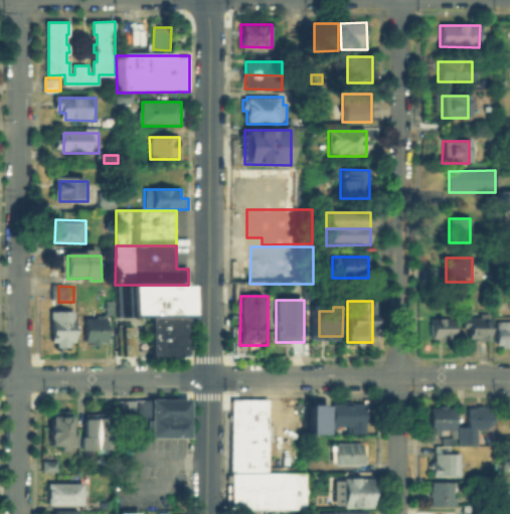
[(80,315),(79,347),(57,347),(58,315),(80,315)]
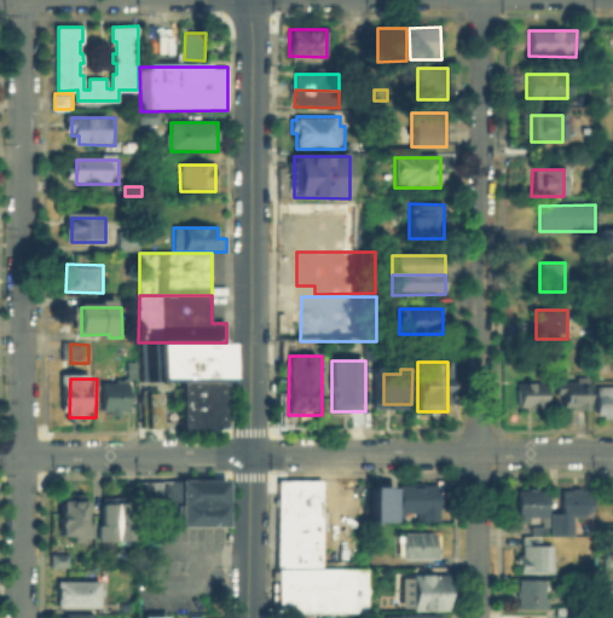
[(520,383),(547,383),(547,409),(520,409),(520,383)]
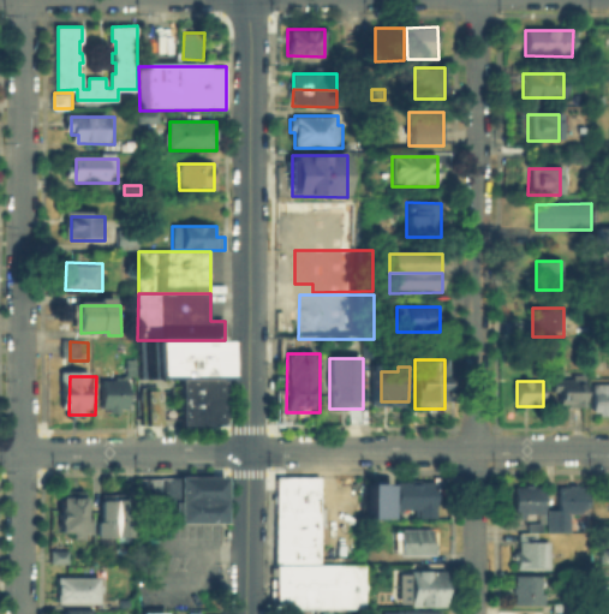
[(563,381),(591,381),(591,409),(563,409),(563,381)]
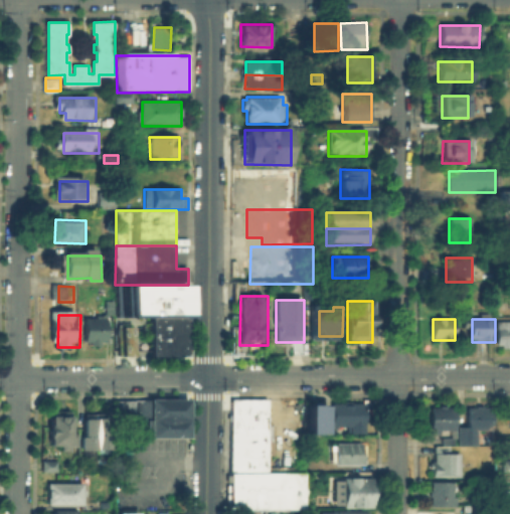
[(91,320),(112,321),(111,346),(91,346),(91,320)]
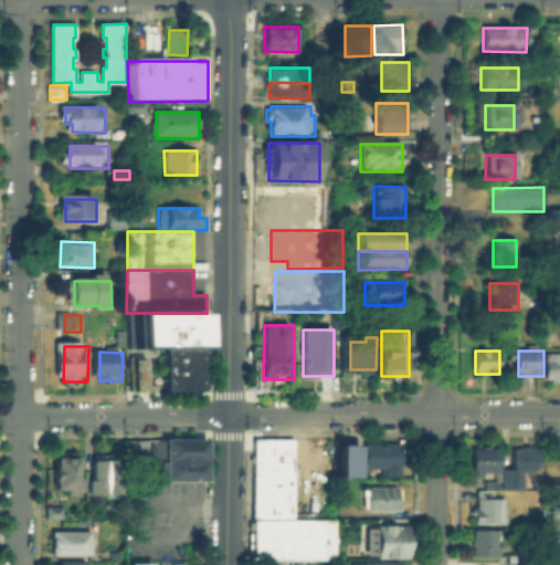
[(169,353),(210,353),(210,394),(169,394),(169,353)]
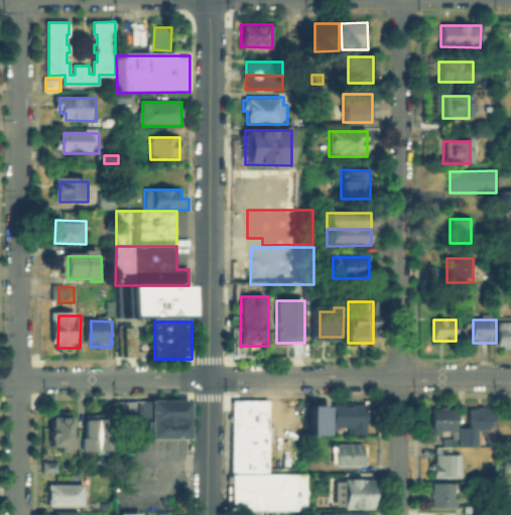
[(510,345),(500,345),(500,322),(510,322),(510,345)]
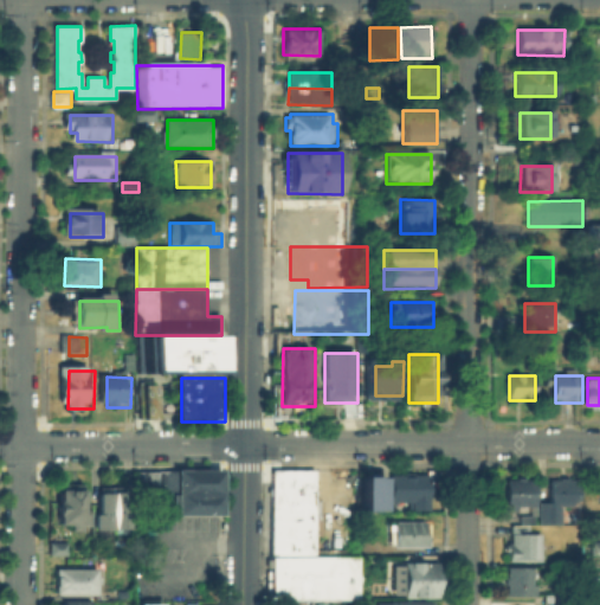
[(160,419),(142,419),(142,384),(160,384),(160,419)]
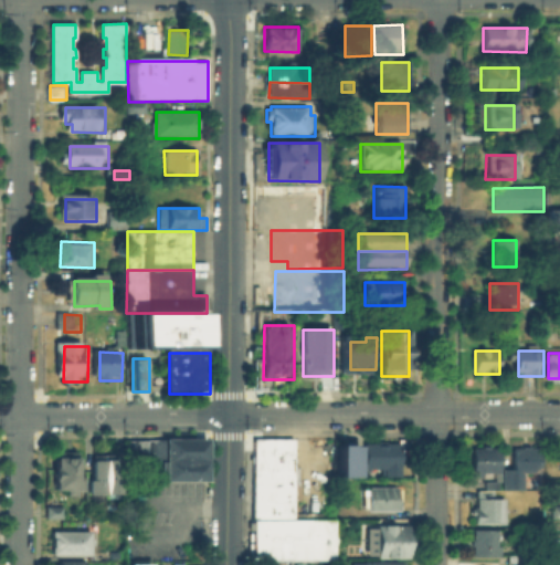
[(168,440),(211,441),(211,483),(168,482),(168,440)]
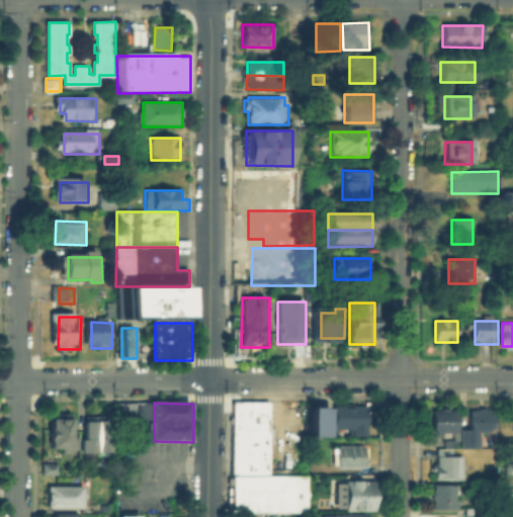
[(334,405),(367,405),(368,436),(351,437),(351,429),(334,429),(334,405)]
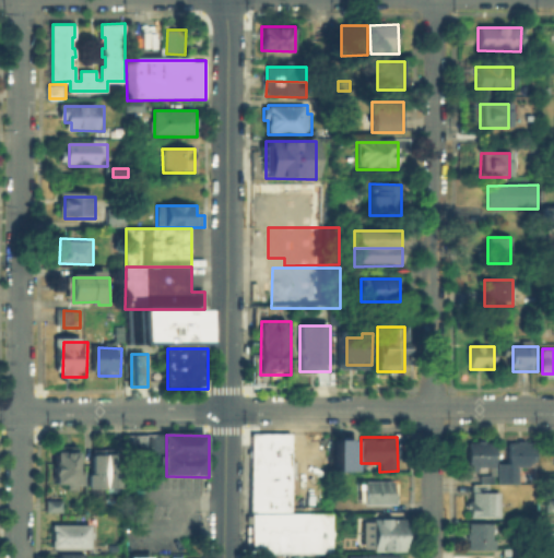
[(255,438),(295,438),(295,517),(255,517),(255,438)]
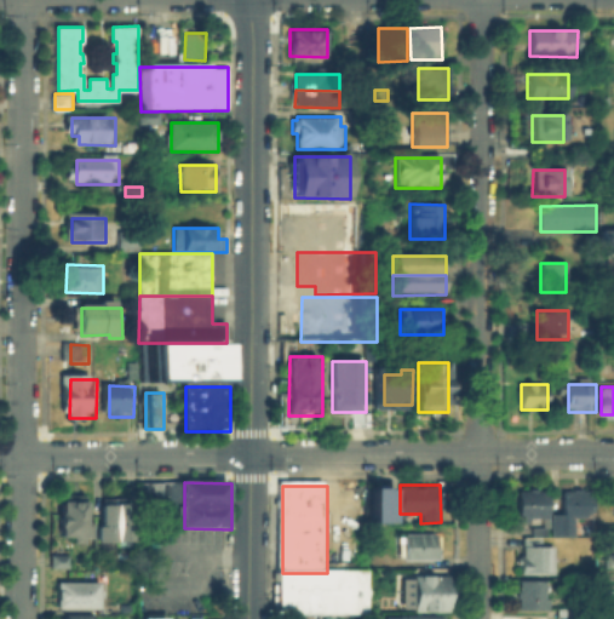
[(396,522),(372,522),(372,487),(396,487),(396,522)]
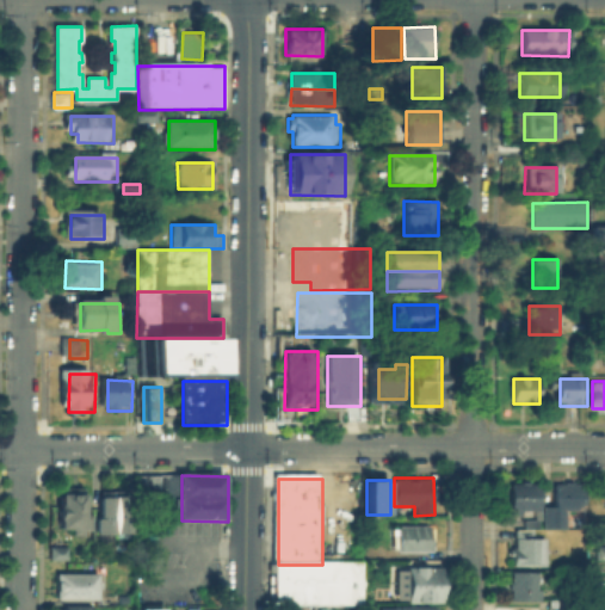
[(512,484),(541,484),(541,510),(512,510),(512,484)]
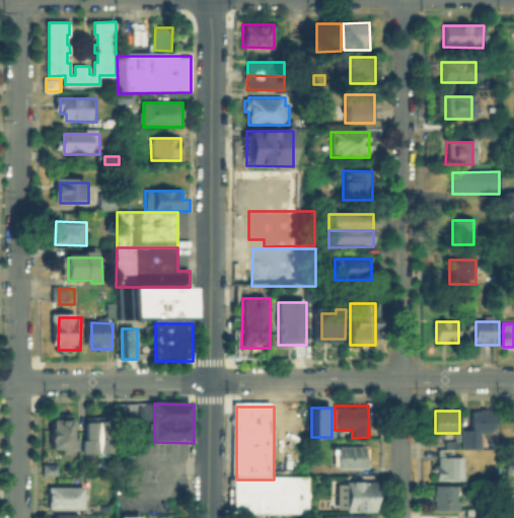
[(471,412),(497,412),(498,436),(483,436),(483,451),(463,451),(463,431),(472,431),(471,412)]
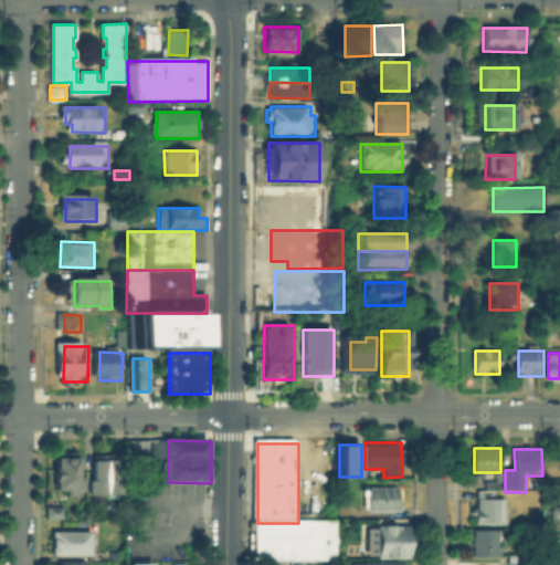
[(63,453),(83,454),(83,480),(94,480),(94,484),(99,484),(101,460),(125,460),(125,494),(62,494),(63,453)]
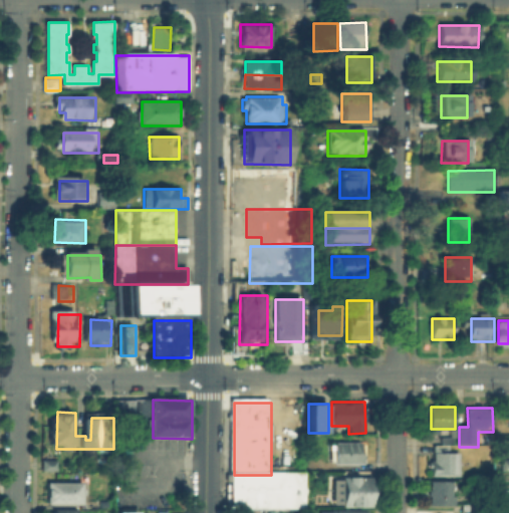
[(334,442),(366,442),(367,466),(334,466),(334,442)]
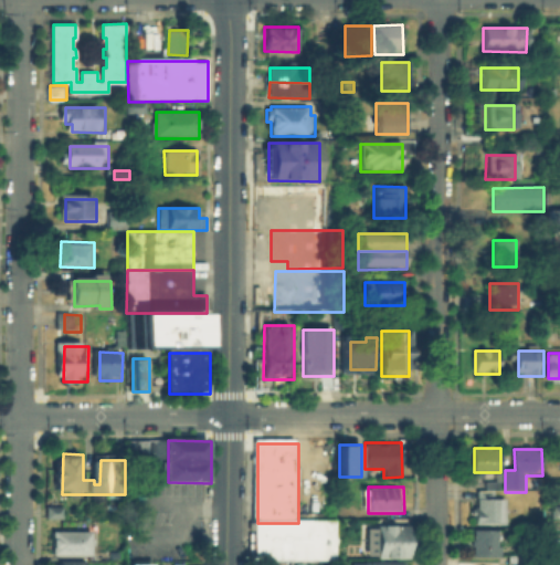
[(482,526),(482,502),(511,502),(511,526),(482,526)]
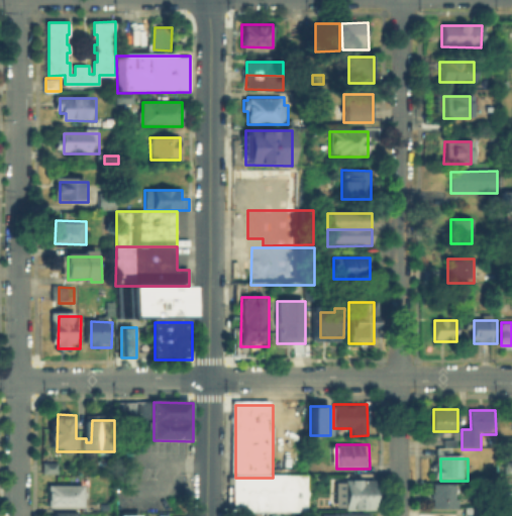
[(61,473),(61,462),(45,462),(45,474),(61,473)]
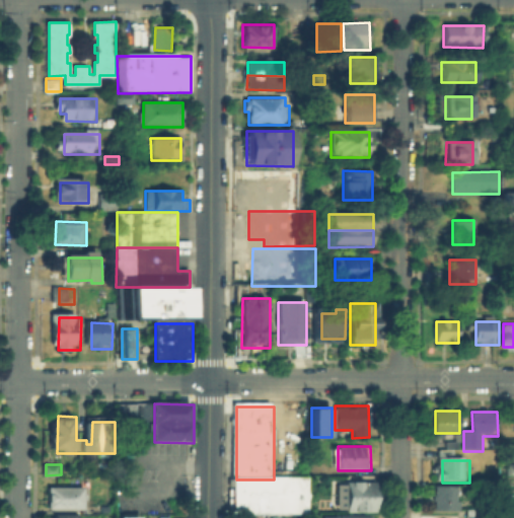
[(236,479),(274,479),(309,479),(309,515),(236,515),(236,479)]
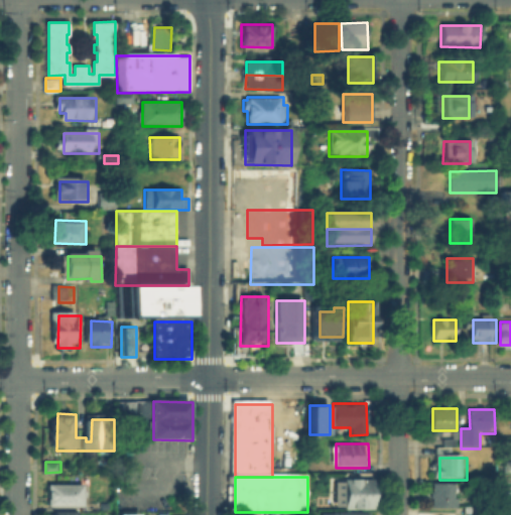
[(374,480),(346,480),(346,511),(374,511),(374,480)]
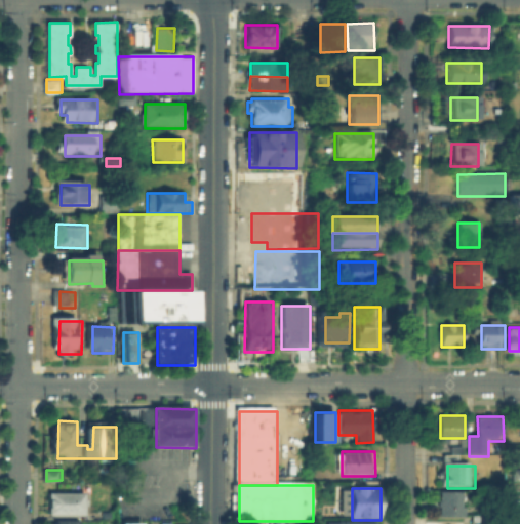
[(445,494),(470,494),(470,518),(445,518),(445,494)]
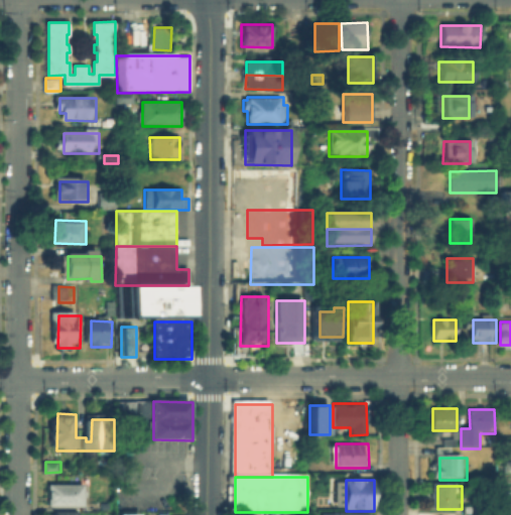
[(55,488),(91,488),(90,508),(55,508),(55,488)]
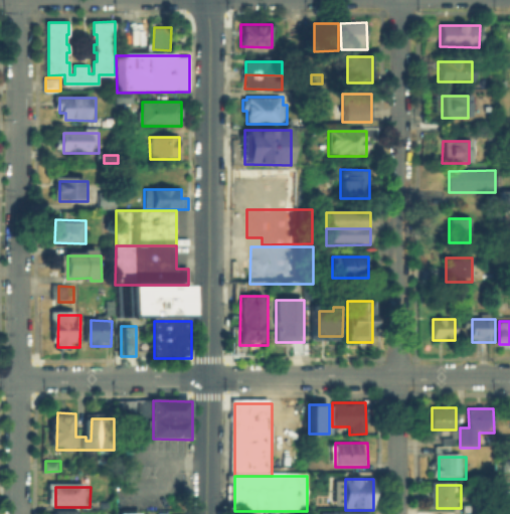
[(468,513),(468,505),(484,505),(484,513),(468,513)]
